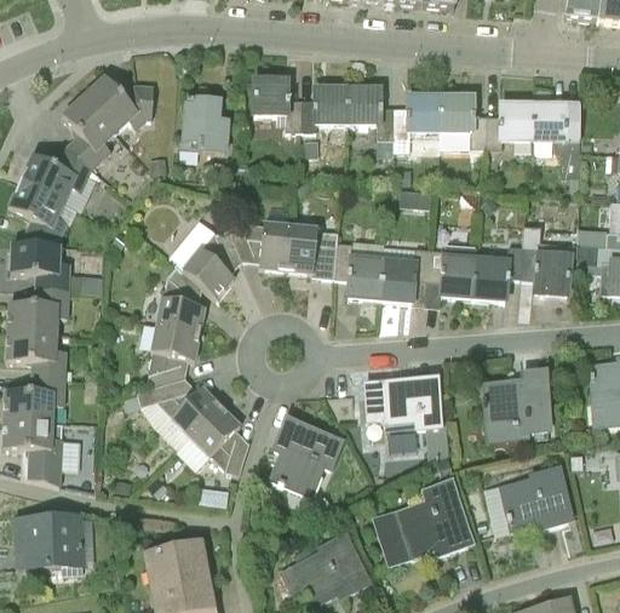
[(566,0),(563,17),(575,18),(575,19),(590,21),(590,19),(596,21),(598,0),(566,0)]
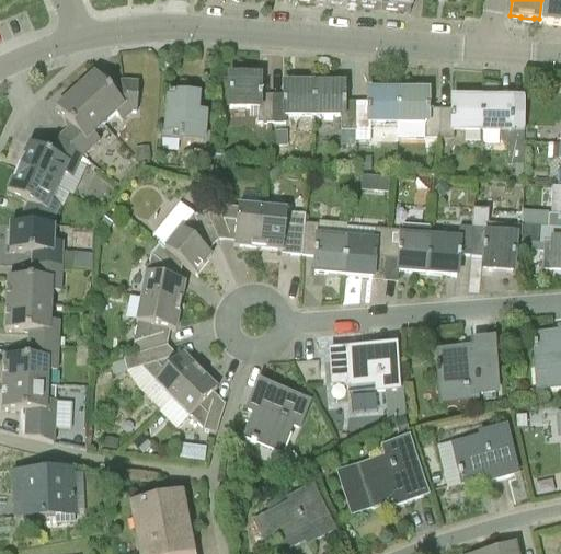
[(541,0),(539,19),(560,20),(560,0),(541,0)]
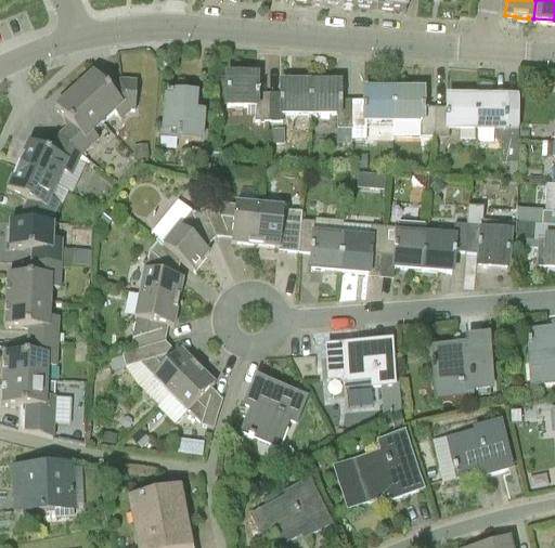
[(134,107),(136,100),(137,78),(120,77),(108,87),(95,72),(95,70),(94,68),(75,87),(104,119),(115,109),(120,117),(131,107),(134,107)]
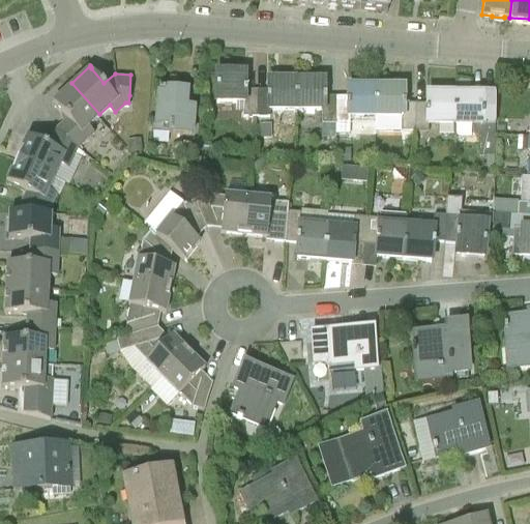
[(243,112),(256,112),(257,86),(246,86),(246,84),(244,84),(244,69),(216,69),(216,97),(243,98),(243,112)]
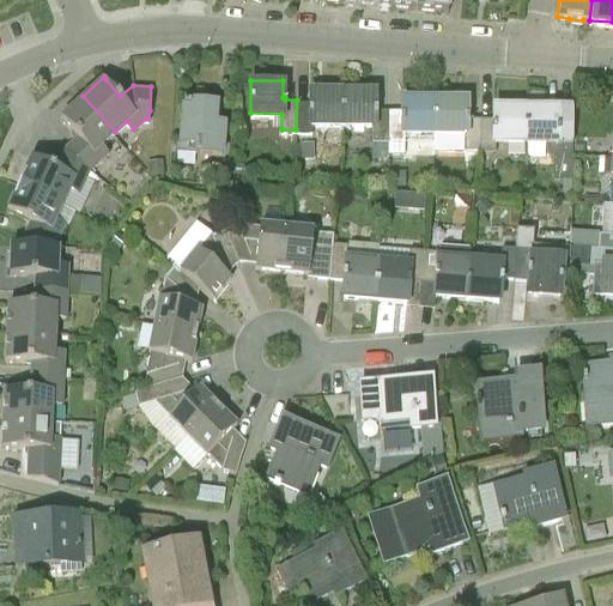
[(297,100),(296,129),(313,129),(313,121),(343,121),(343,88),(311,88),(311,100),(297,100)]
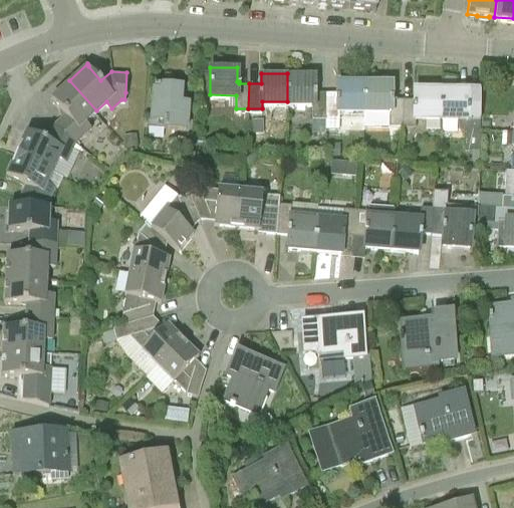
[(325,129),(326,114),(326,89),(315,89),(315,88),(314,87),(314,73),(287,73),(287,101),(313,101),(313,114),(312,129),(325,129)]
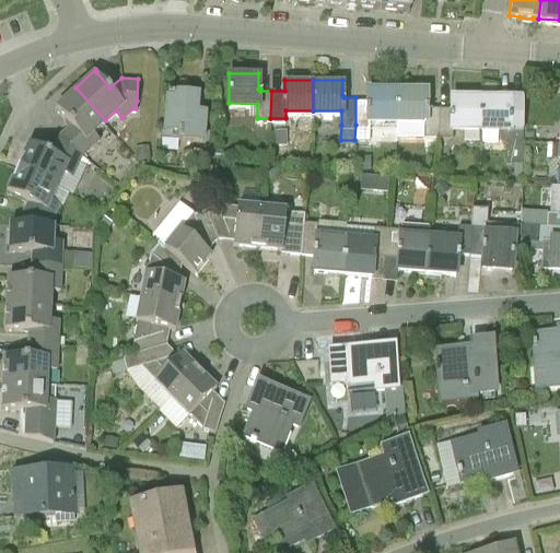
[(71,122),(58,134),(83,153),(100,138),(93,131),(105,120),(76,87),(55,106),(57,108),(57,107),(71,122)]
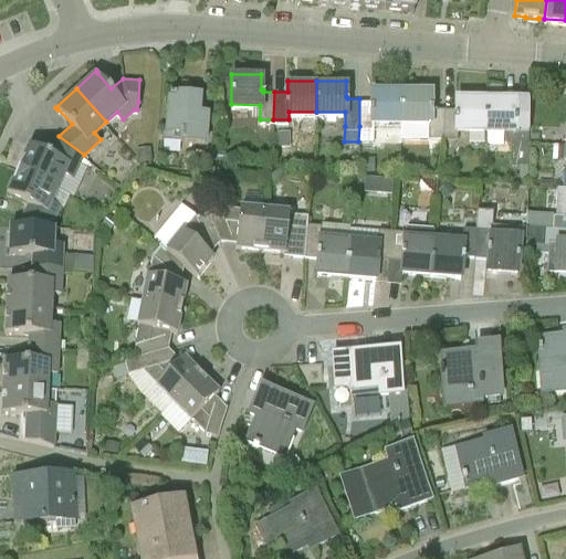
[(373,119),(400,119),(401,88),(371,88),(371,98),(359,98),(359,126),(373,126),(373,119)]
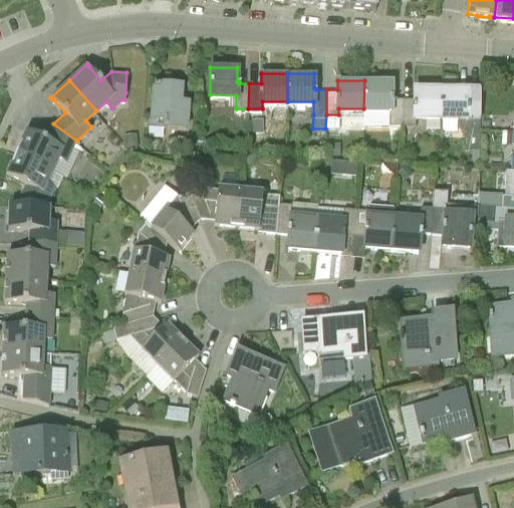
[(391,80),(364,80),(363,108),(390,108),(390,121),(402,121),(403,96),(393,96),(393,94),(391,94),(391,80)]
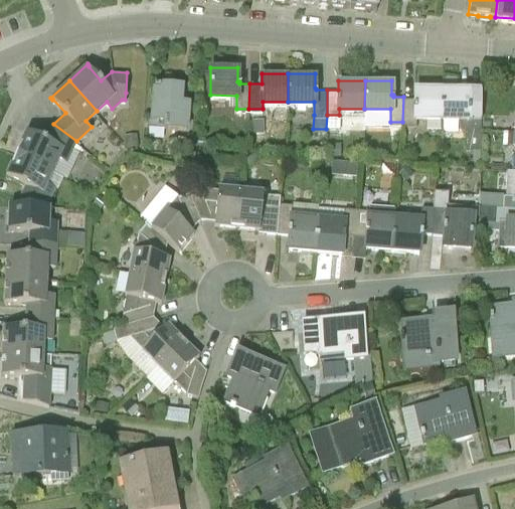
[(154,87),(152,117),(164,118),(164,125),(185,127),(187,103),(179,102),(181,86),(160,83),(154,83),(154,87)]
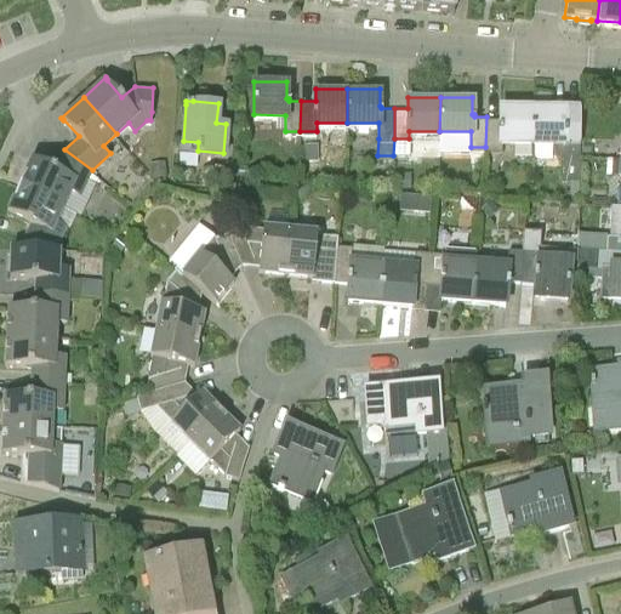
[(502,140),(533,140),(533,106),(501,106),(501,117),(486,117),(485,147),(501,147),(502,140)]
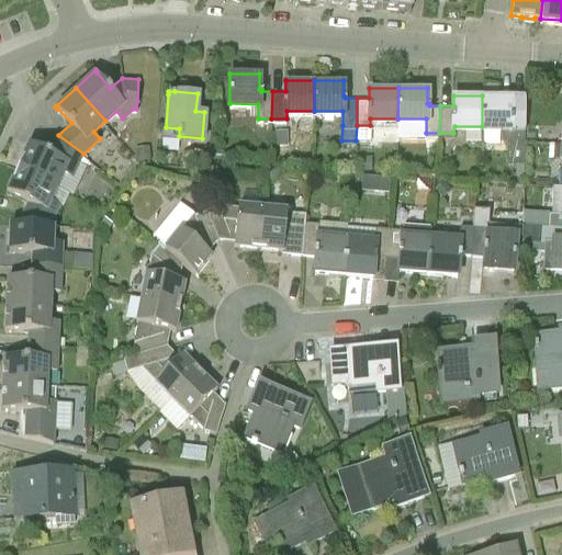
[(525,160),(525,140),(525,95),(482,95),(482,126),(510,126),(510,140),(510,160),(515,160),(525,160)]
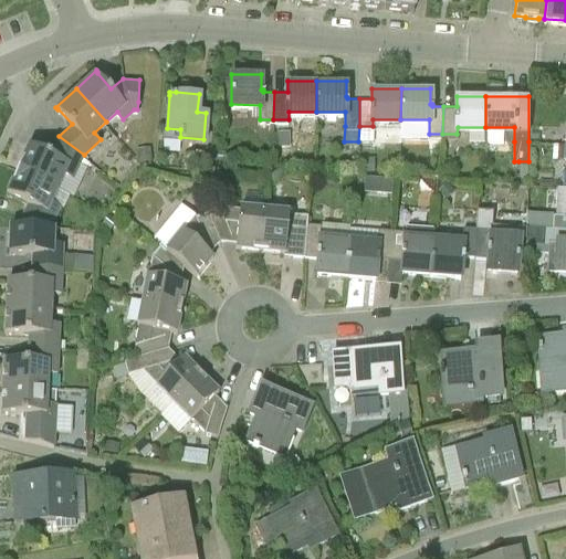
[(276,128),(276,141),(290,141),(290,128),(276,128)]
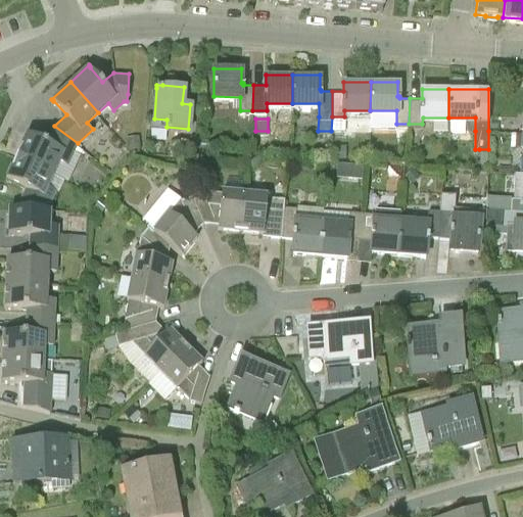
[(27,132),(16,154),(53,172),(59,160),(67,161),(78,143),(54,126),(46,142),(29,134),(29,133),(27,132)]
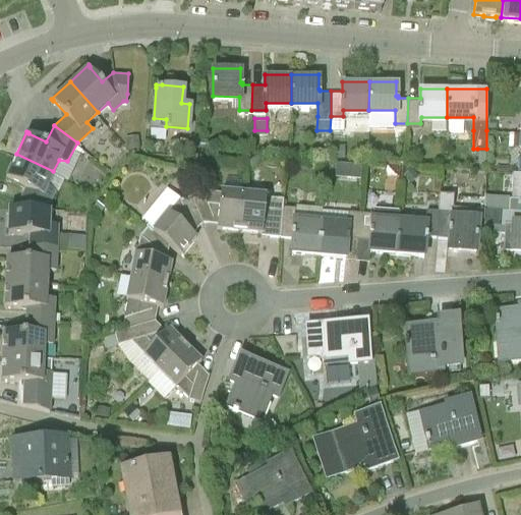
[(122,132),(123,145),(136,144),(135,131),(122,132)]
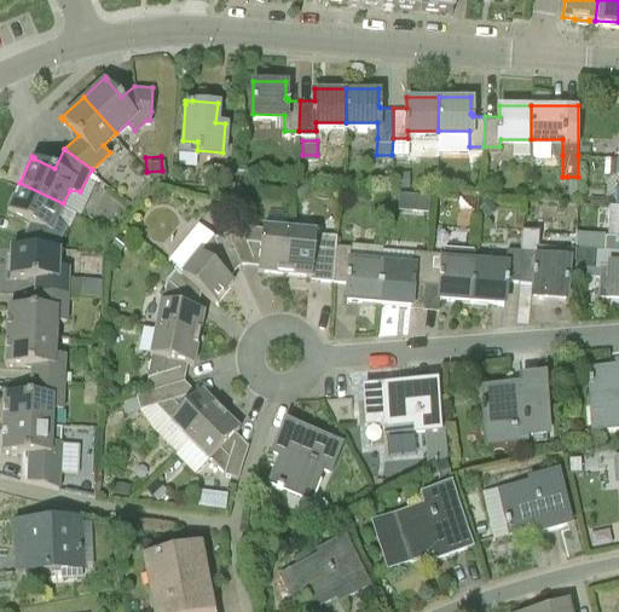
[(233,169),(233,157),(224,157),(224,169),(233,169)]
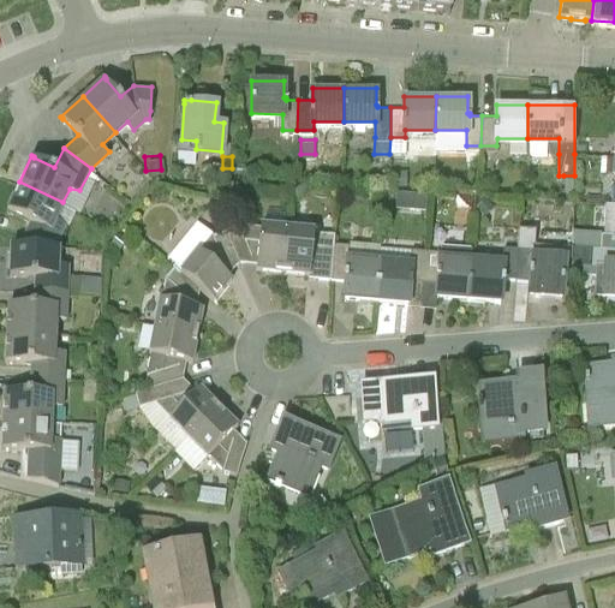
[(232,160),(232,171),(246,171),(246,160),(232,160)]
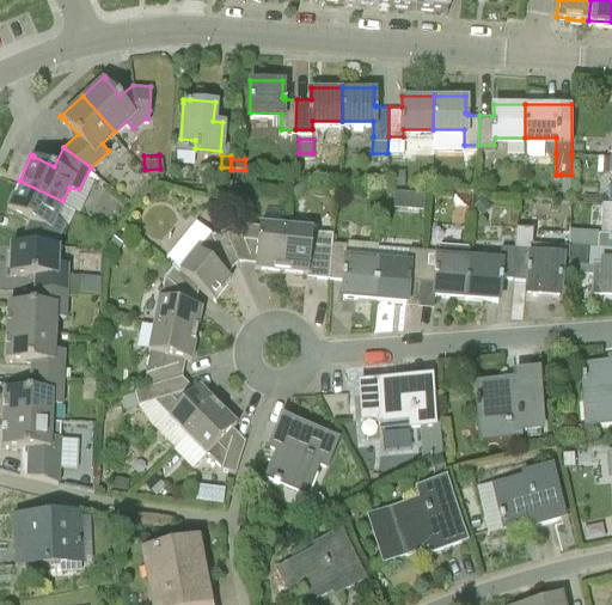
[(402,165),(386,165),(386,182),(402,182),(402,165)]
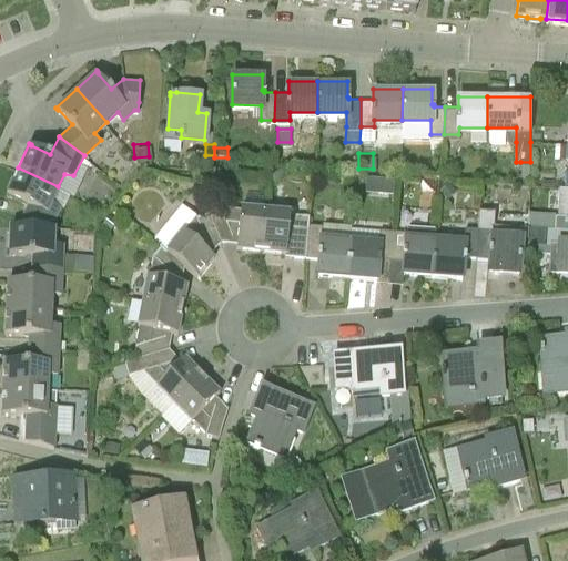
[(520,182),(530,182),(530,162),(520,162),(520,182)]
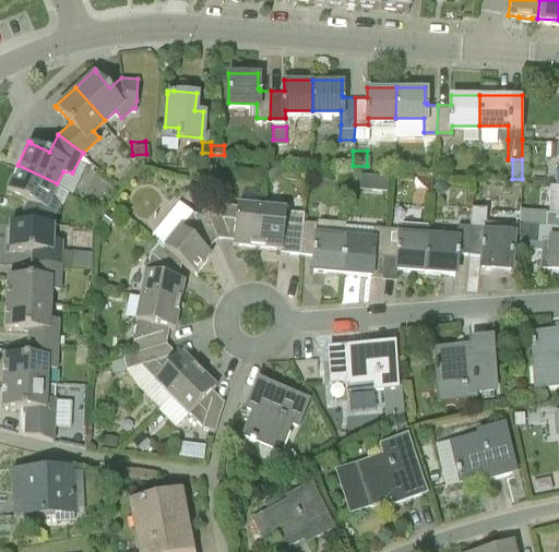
[(281,170),(273,163),(263,171),(270,179),(281,170)]
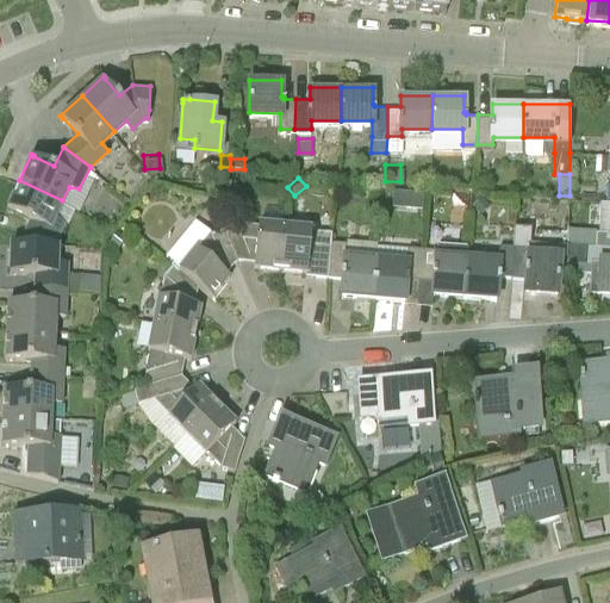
[(19,240),(60,242),(60,235),(66,219),(55,216),(62,200),(19,180),(6,207),(8,209),(10,207),(27,217),(19,240)]
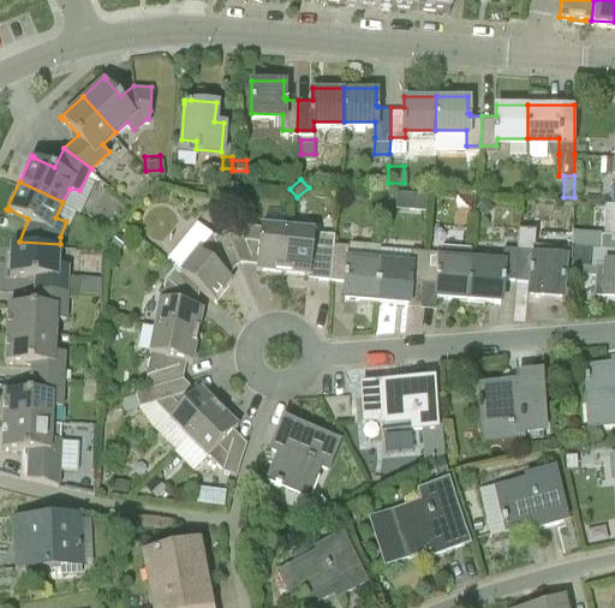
[(421,203),(421,188),(392,188),(392,203),(421,203)]
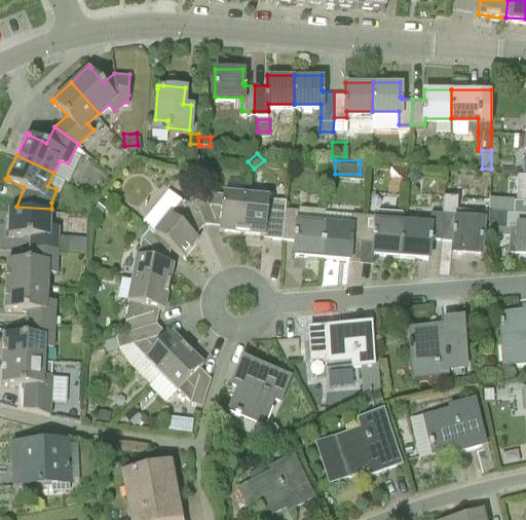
[(405,175),(413,182),(421,174),(413,166),(405,175)]
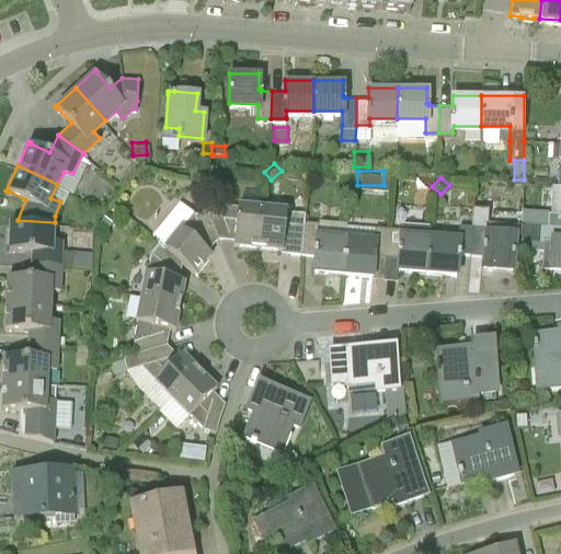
[(560,182),(552,182),(551,210),(548,210),(547,223),(560,223),(560,182)]
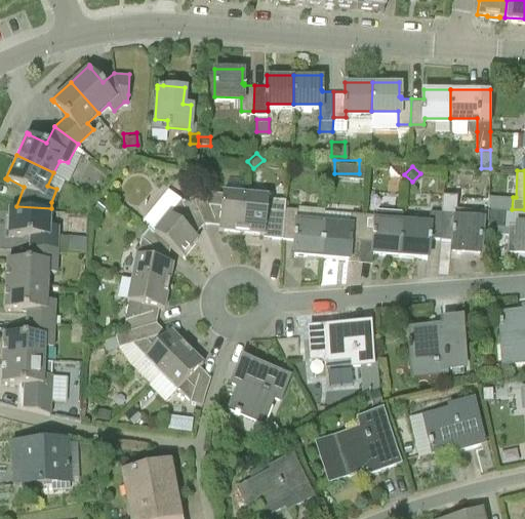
[(442,192),(441,209),(440,236),(452,237),(451,249),(479,251),(481,220),(487,220),(488,220),(488,208),(456,205),(457,193),(455,193),(456,182),(445,182),(444,192),(442,192)]
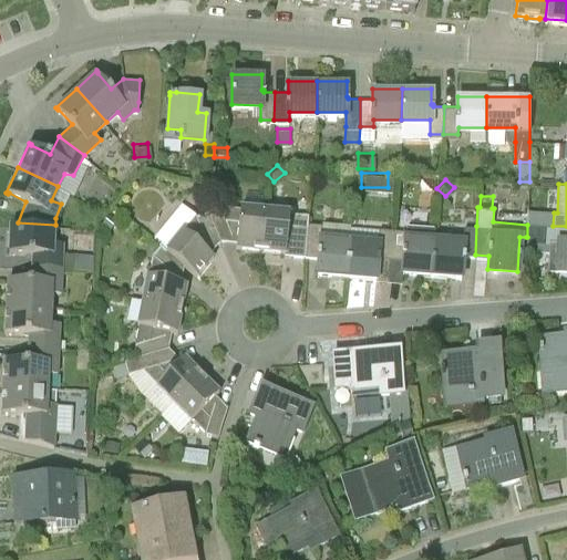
[(152,238),(158,244),(184,263),(185,263),(197,273),(213,253),(205,247),(208,244),(220,238),(207,209),(197,213),(182,201),(152,238)]
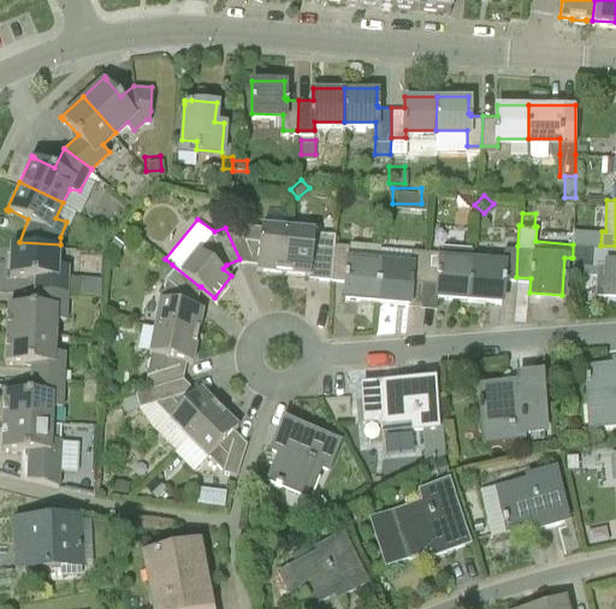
[(238,223),(225,228),(240,259),(252,254),(258,254),(256,266),(284,268),(288,225),(260,223),(260,225),(238,223)]
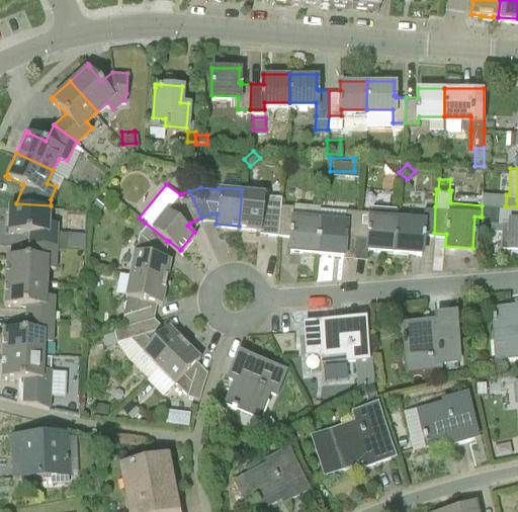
[(265,232),(279,233),(281,202),(282,194),(264,192),(264,191),(242,189),(239,226),(261,228),(261,226),(266,226),(265,232)]
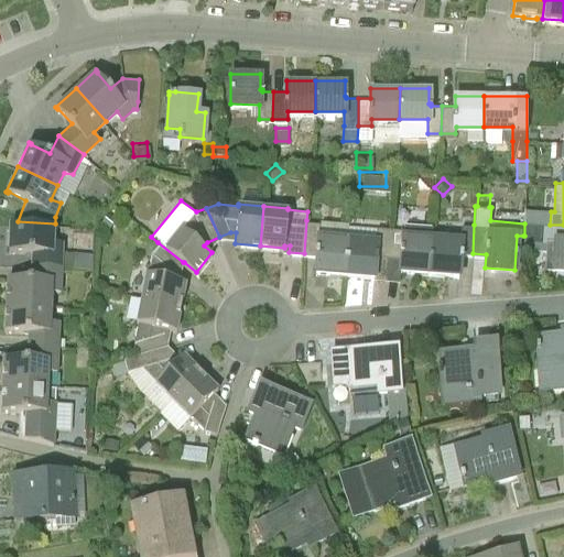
[(112,215),(104,208),(95,218),(105,226),(112,215)]
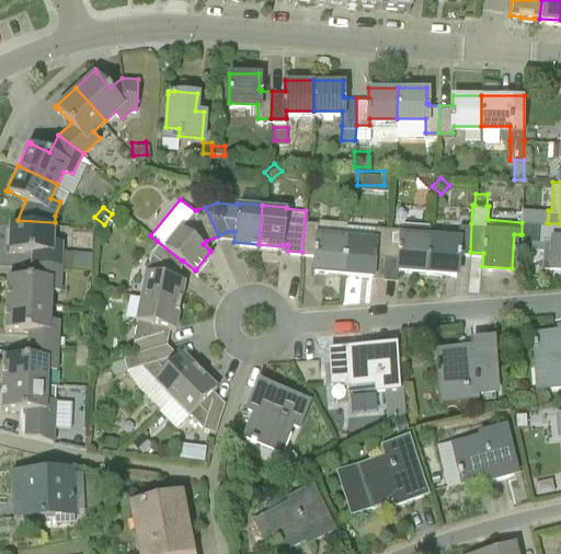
[(315,268),(342,270),(345,235),(318,233),(319,220),(305,219),(302,252),(315,253),(313,269),(315,269),(315,268)]
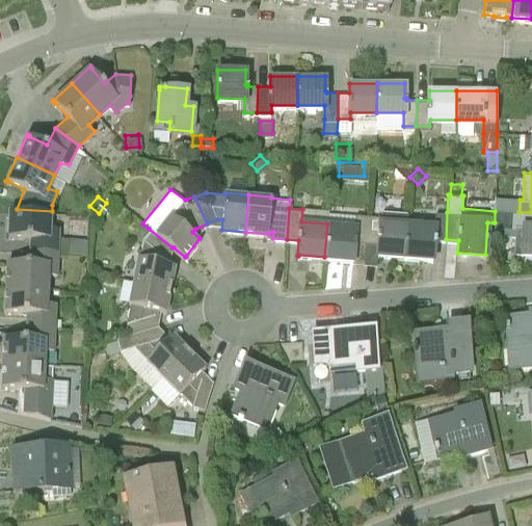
[(32,235),(31,248),(59,250),(60,226),(51,226),(52,211),(17,209),(17,210),(12,209),(9,209),(8,235),(10,235),(11,234),(32,235)]
